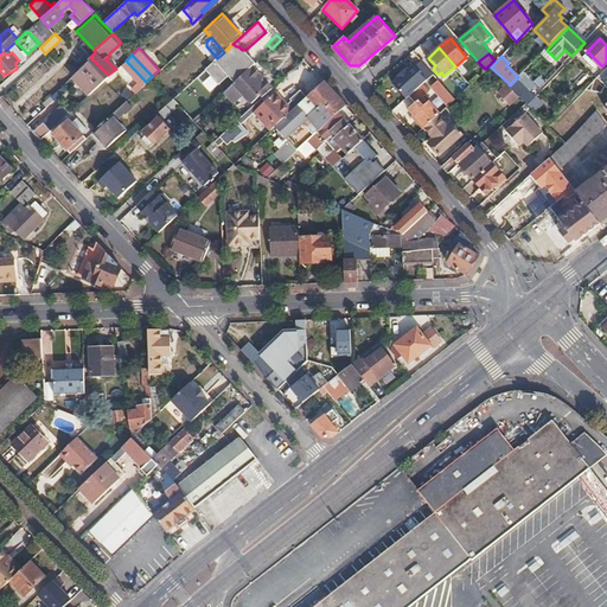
[(88,95),(109,76),(108,75),(90,57),(88,59),(89,61),(74,75),(71,77),(88,95)]
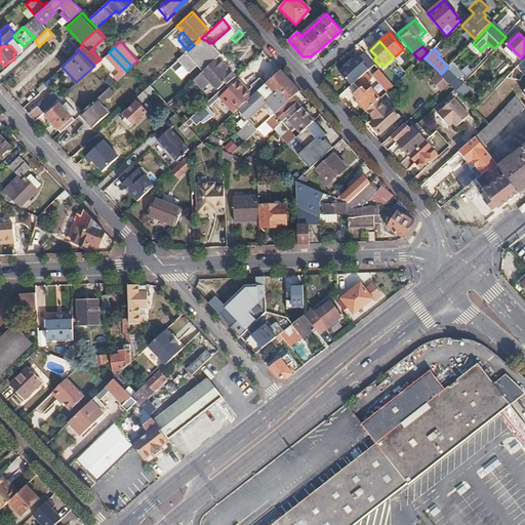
[(339,71),(352,85),(355,83),(366,73),(375,65),(365,52),(359,57),(358,55),(352,61),(351,59),(345,66),(346,66),(339,71)]
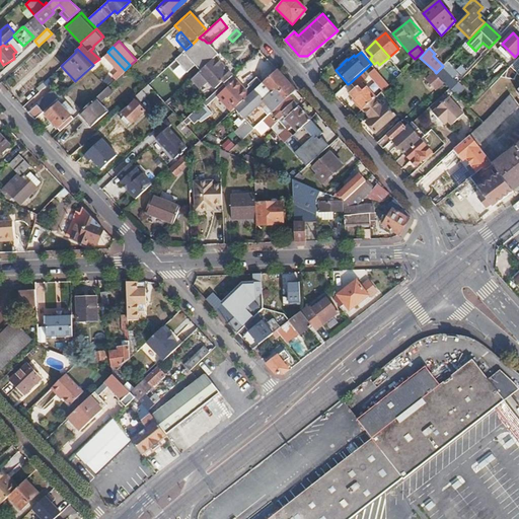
[(226,77),(226,71),(229,68),(217,55),(192,78),(200,87),(207,80),(213,86),(221,78),(222,78),(226,77)]
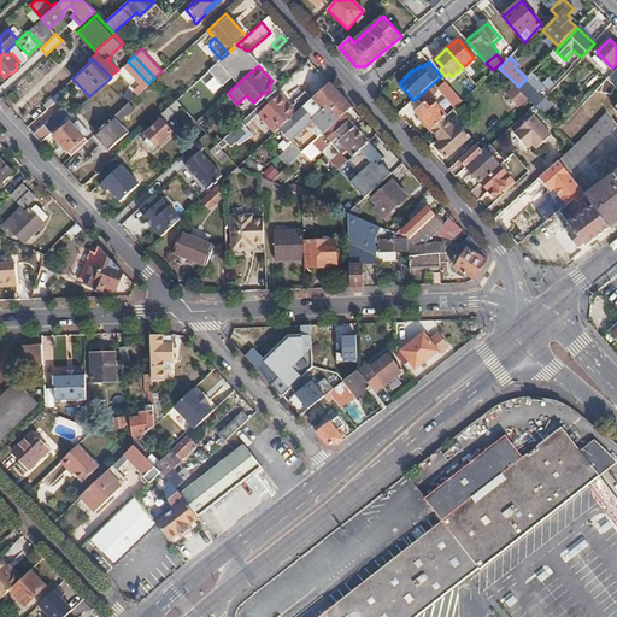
[(278,87),(272,81),(269,84),(269,92),(264,93),(268,98),(278,87)]
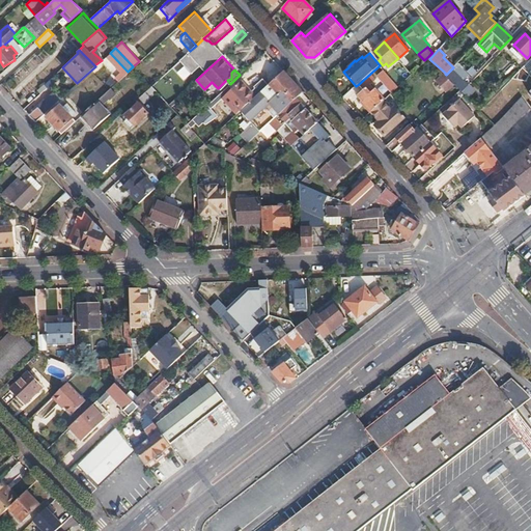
[(454,84),(459,89),(463,91),(467,86),(451,70),(446,75),(454,84)]
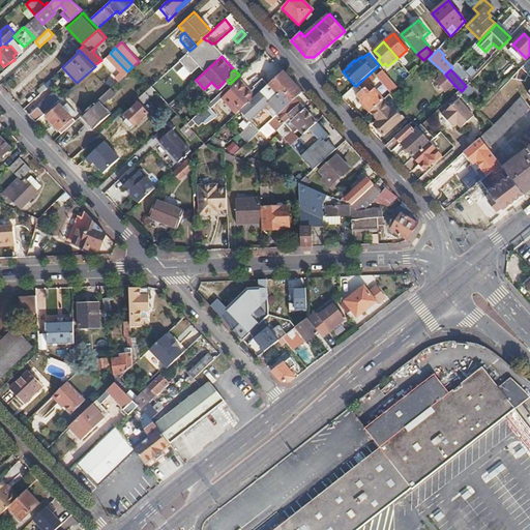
[(296,97),(302,92),(284,70),(271,82),(259,92),(255,96),(241,109),(225,124),(234,134),(240,127),(252,139),(270,122),(282,111),(285,108),(296,97)]
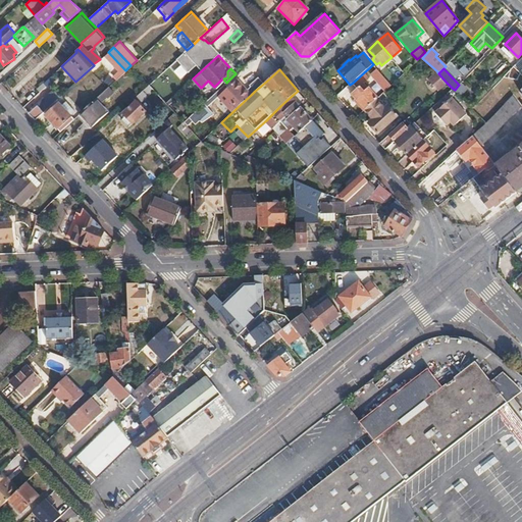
[(392,86),(377,69),(373,73),(387,89),(392,86)]
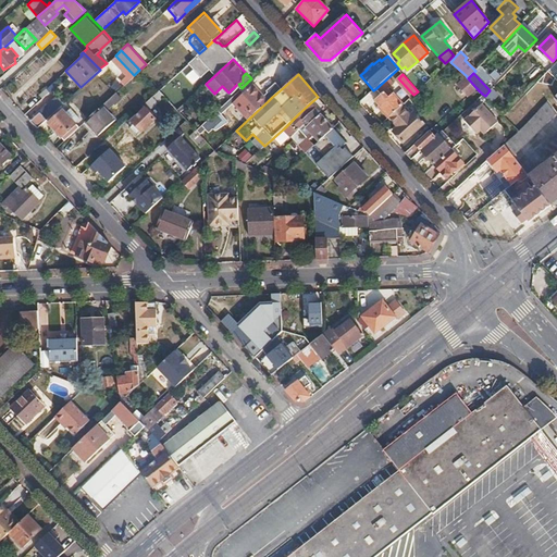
[(382,110),(388,118),(401,106),(403,106),(403,104),(393,94),(390,97),(387,94),(386,96),(384,93),(394,83),(388,77),(376,88),(382,95),(376,99),(384,108),(382,110)]
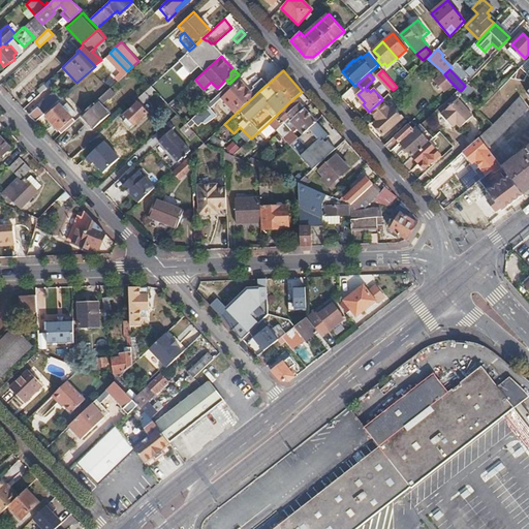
[(444,74),(443,73),(435,81),(440,86),(439,87),(444,92),(445,91),(453,84),(444,74)]
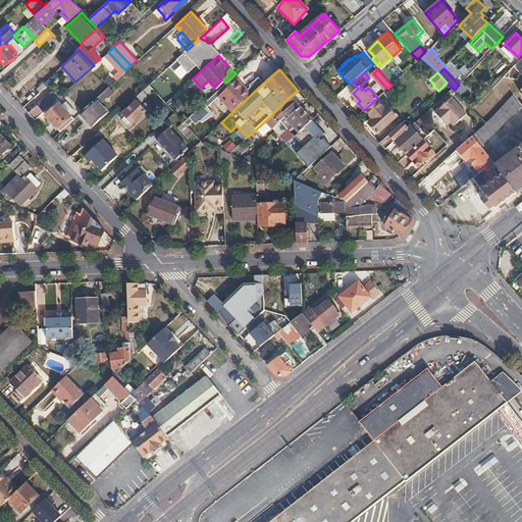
[(255,91),(267,81),(261,75),(250,86),(255,91)]
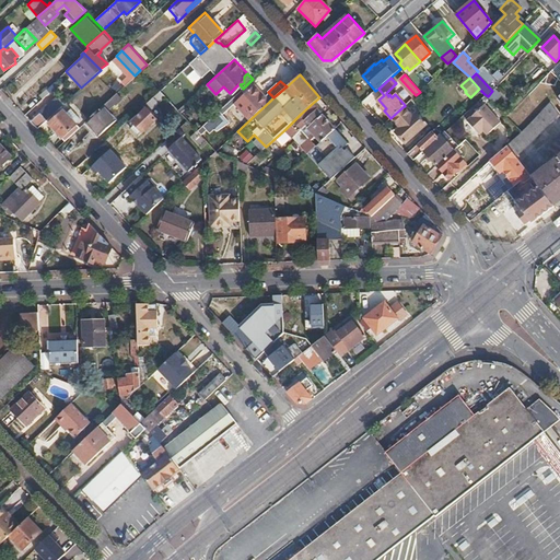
[(160,91),(151,82),(144,89),(147,91),(137,100),(142,106),(144,105),(154,95),(160,91)]
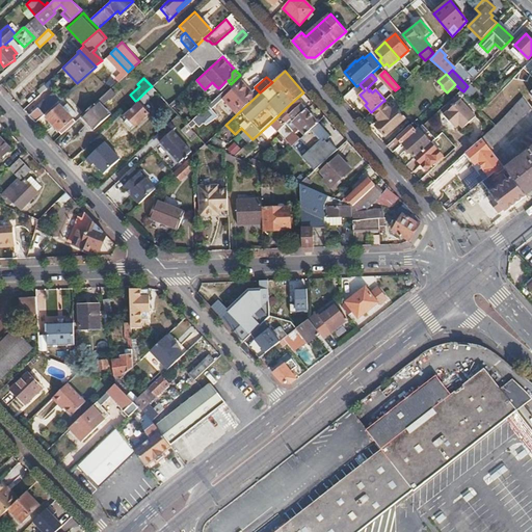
[(176,100),(158,80),(152,86),(157,91),(169,105),(176,100)]
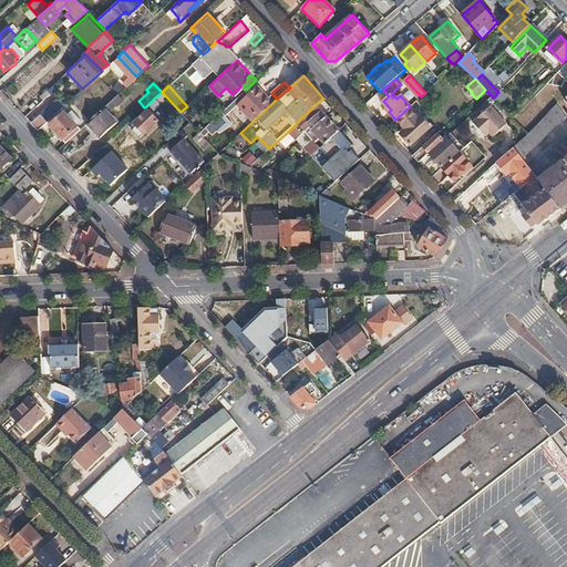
[(258,116),(272,103),(258,86),(237,105),(238,105),(249,116),(250,117),(255,113),(258,116)]
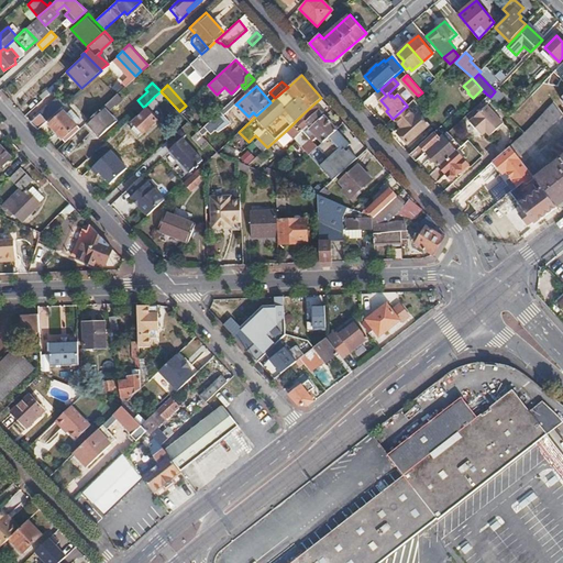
[(497,88),(495,91),(490,97),(494,102),(503,94),(497,88)]
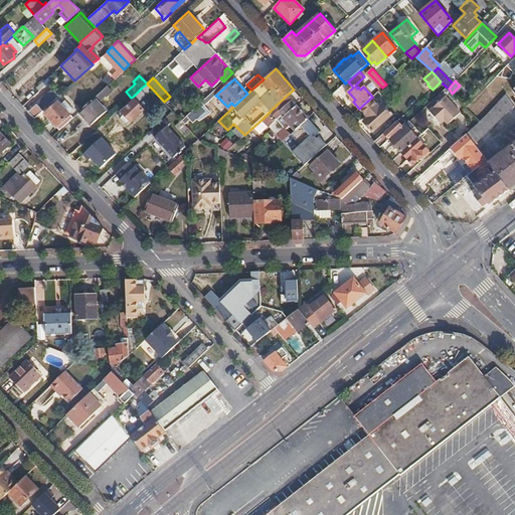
[(140,100),(152,89),(147,83),(142,88),(133,97),(135,99),(143,108),(145,106),(140,100)]
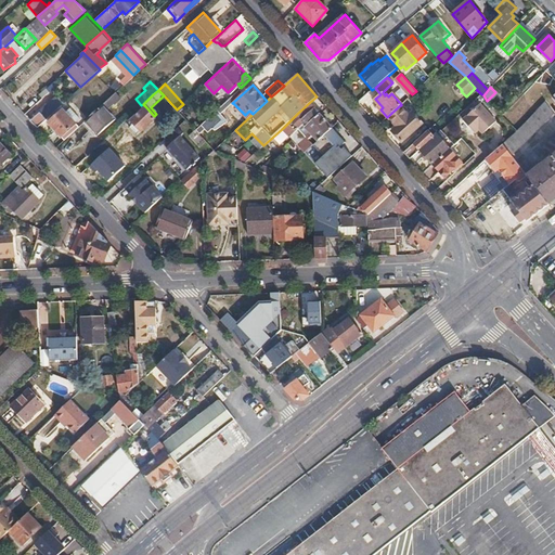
[(37,127),(50,115),(63,103),(55,95),(30,119),(37,127)]
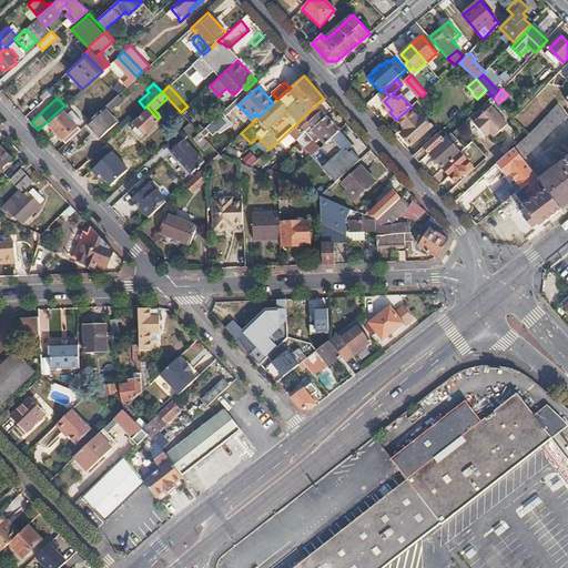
[(100,135),(117,121),(108,111),(117,103),(112,99),(91,118),(88,121),(100,135)]
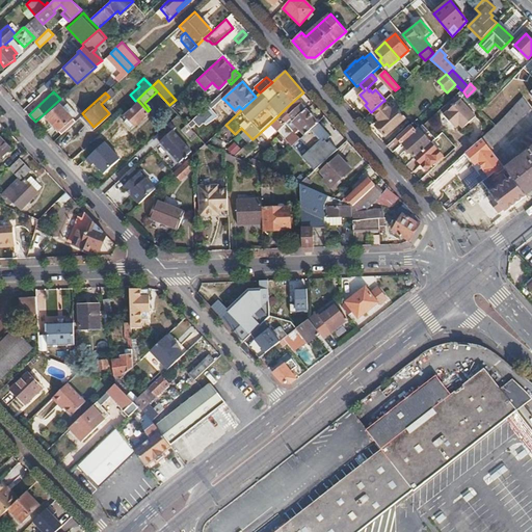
[(318,122),(297,98),(286,108),(295,120),(293,122),(297,127),(304,134),(318,122)]
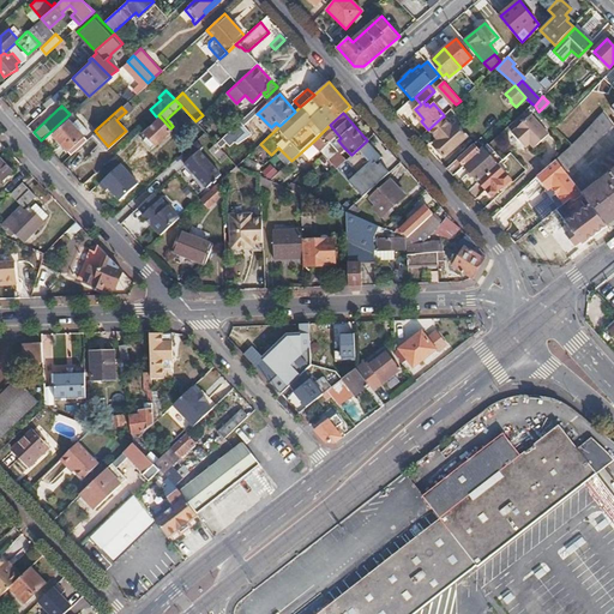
[(572,145),(557,160),(566,172),(613,124),(605,113),(581,137),(572,145)]
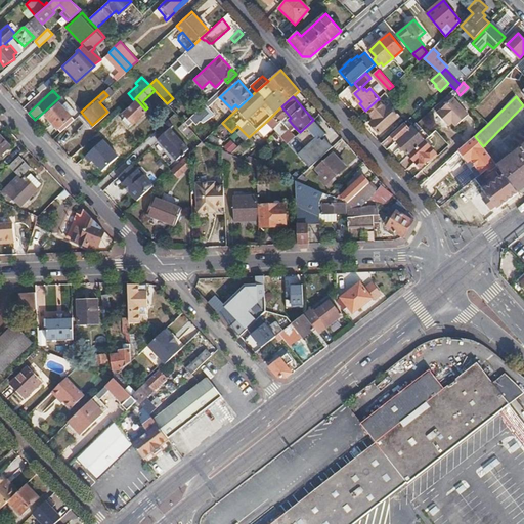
[(225,114),(230,107),(220,97),(215,102),(225,114)]
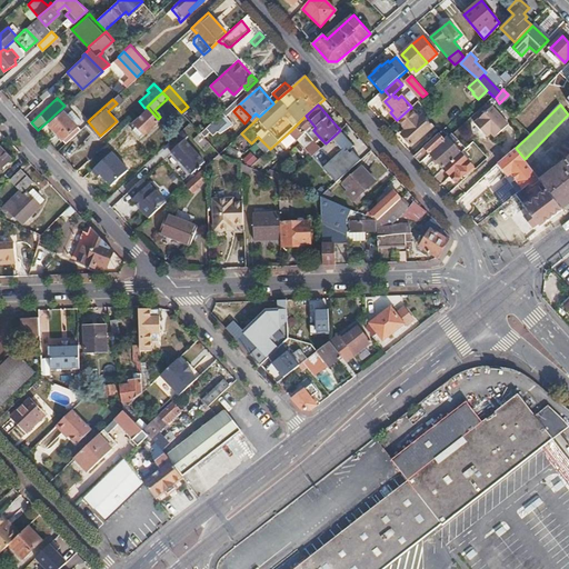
[(475,121),(482,130),(487,127),(490,131),(493,135),(507,122),(491,106),(475,121)]
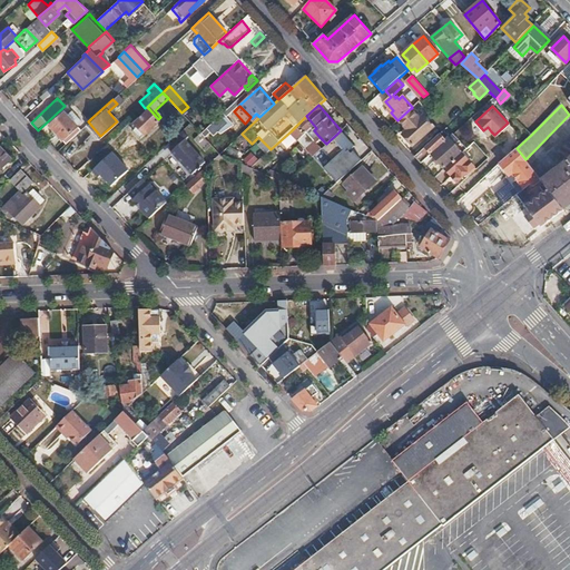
[(203,124),(188,107),(182,112),(192,124),(197,129),(203,124)]
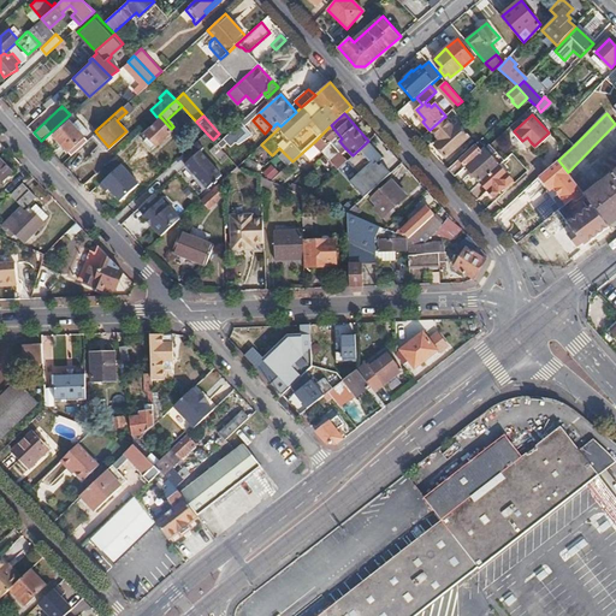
[(444,117),(430,130),(439,141),(434,146),(446,158),(469,136),(462,129),(458,131),(445,117),(444,117)]
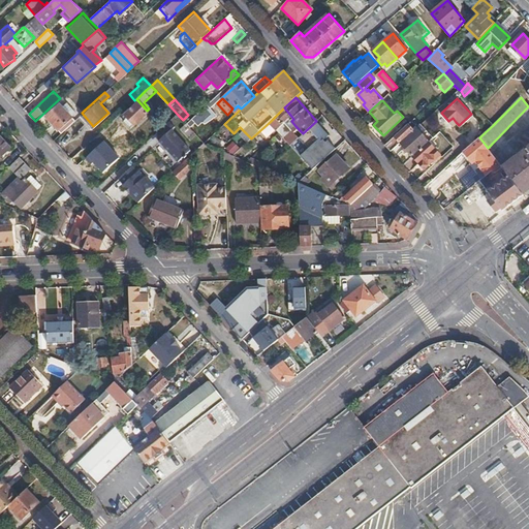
[(132,127),(149,113),(147,111),(138,101),(126,114),(128,116),(124,120),(132,127)]
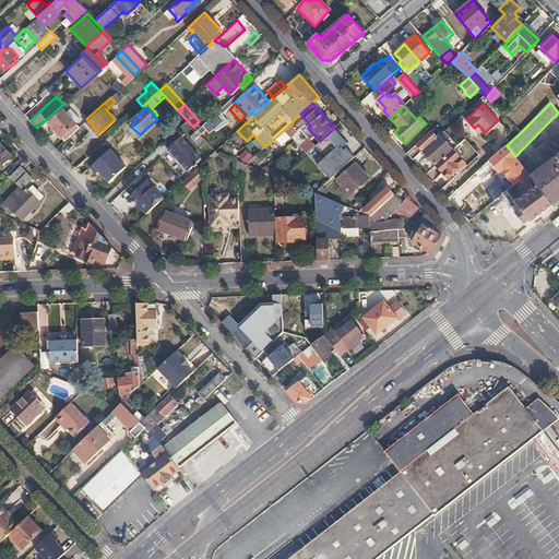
[(79,127),(71,118),(74,116),(69,110),(67,113),(62,109),(48,122),(61,137),(67,131),(70,134),(79,127)]
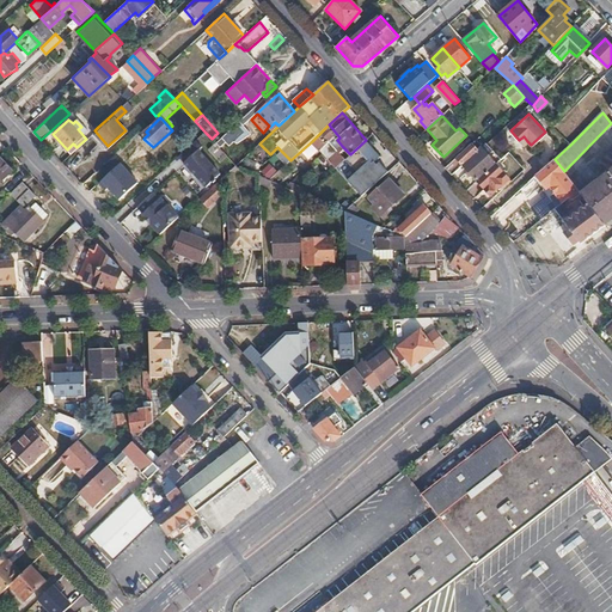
[(558,122),(554,127),(570,145),(579,136),(574,132),(571,134),(558,122)]
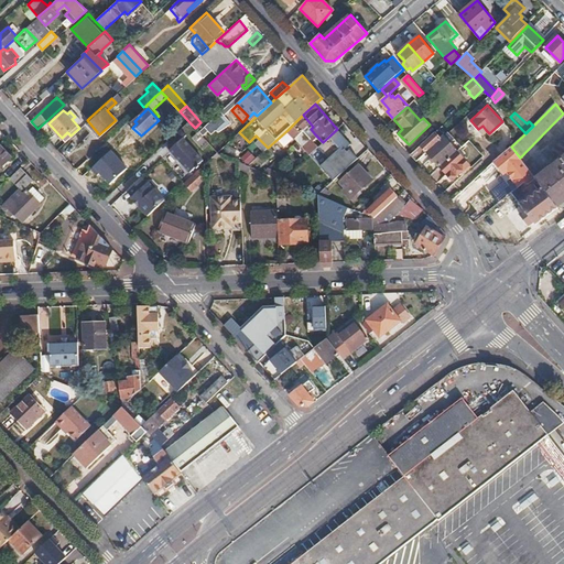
[(205,139),(220,125),(214,118),(198,131),(205,139)]
